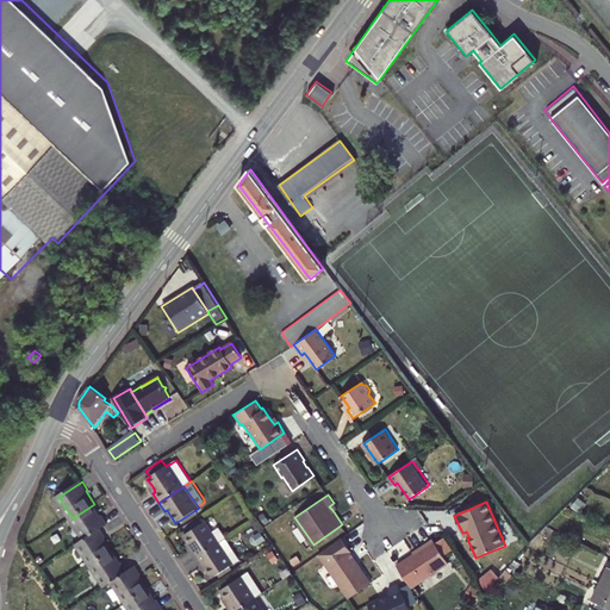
[(101,516),(94,504),(73,518),(86,537),(103,527),(110,522),(104,515),(101,516)]
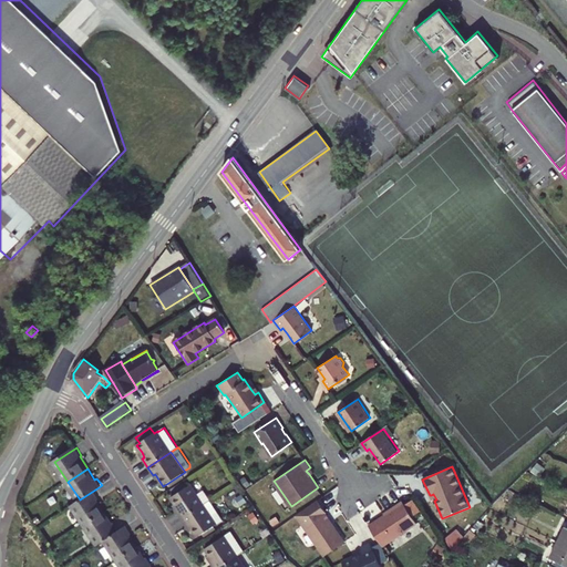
[(184,476),(182,474),(168,483),(169,485),(184,476)]
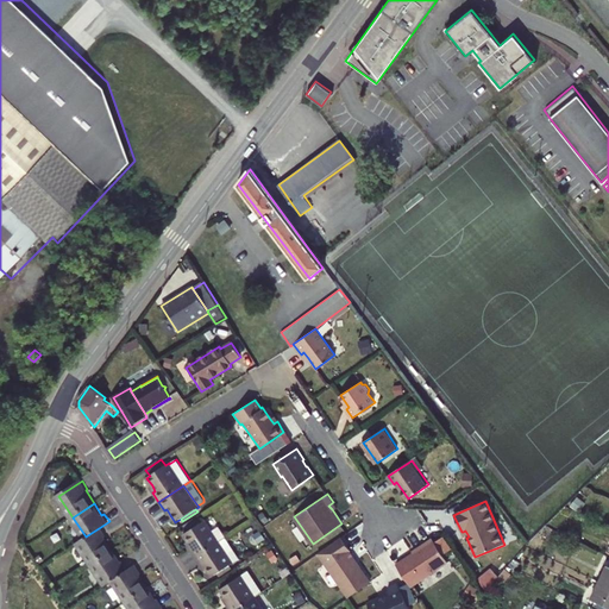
[(195,559),(218,544),(205,522),(199,526),(189,532),(183,535),(188,542),(192,547),(189,550),(195,559)]
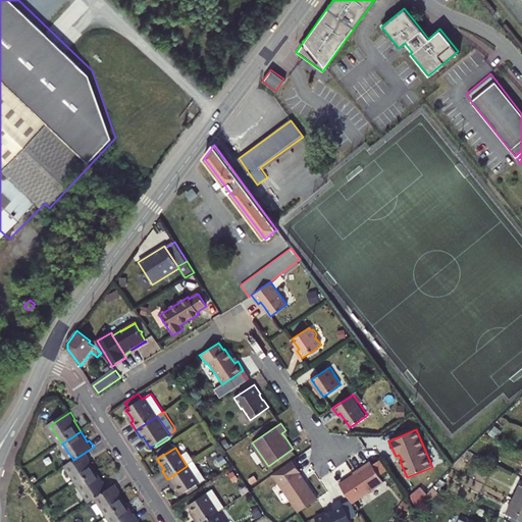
[(162,456),(170,451),(169,448),(160,453),(162,456)]
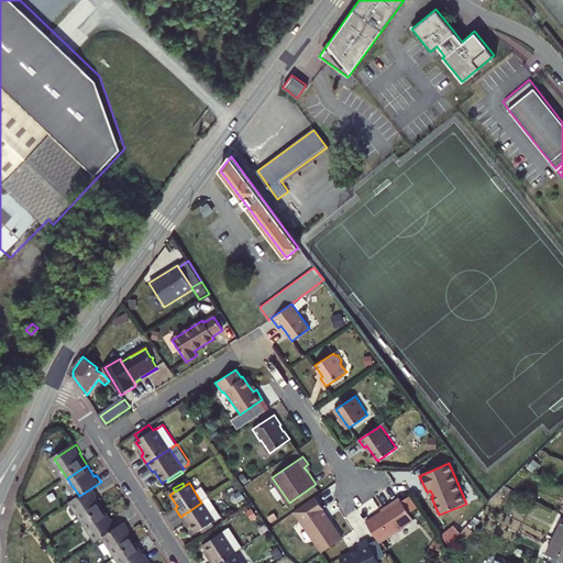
[(100,495),(95,486),(79,496),(72,500),(85,520),(106,507),(98,497),(100,495)]
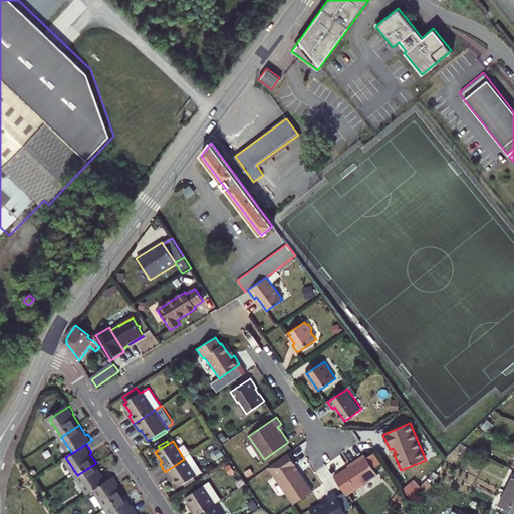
[(400,470),(401,470),(394,454),(396,453),(393,448),(391,449),(400,470)]
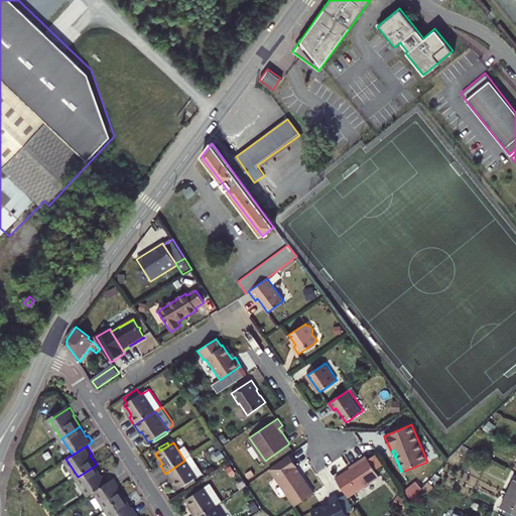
[(368,459),(375,469),(382,464),(376,454),(368,459)]
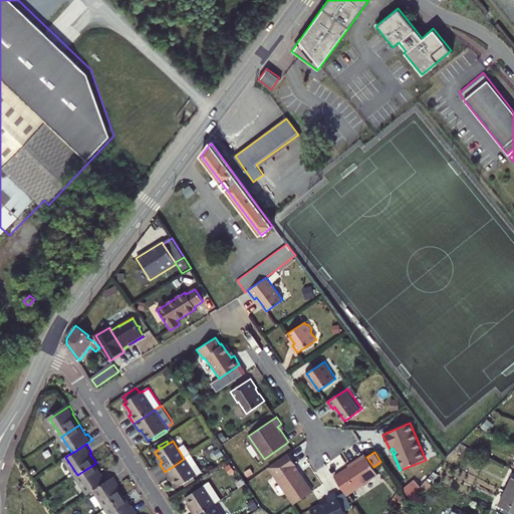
[(288,453),(268,467),(294,504),(313,492),(294,465),(295,464),(288,453)]
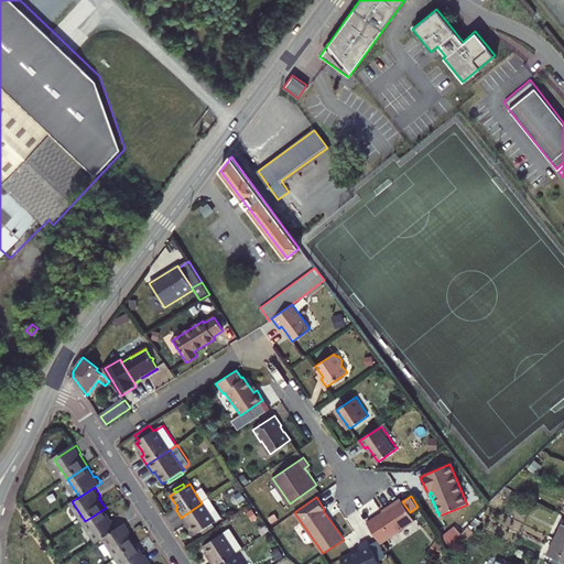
[(400,498),(392,502),(393,505),(382,511),(367,522),(380,542),(415,520),(410,512),(402,501),(400,498)]
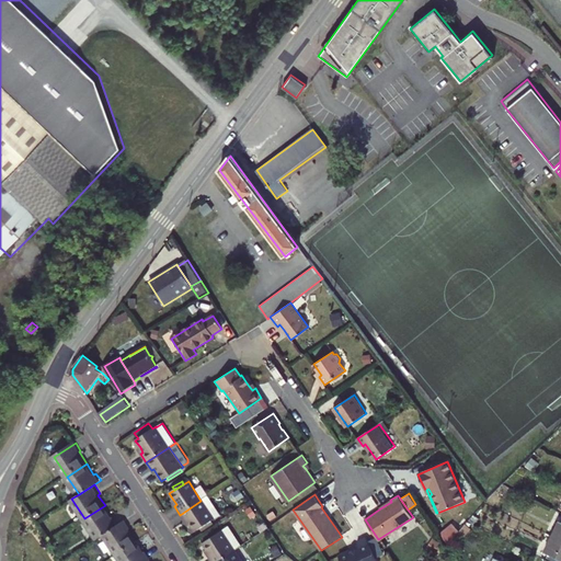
[(207,496),(201,501),(180,515),(185,523),(187,521),(191,526),(195,533),(220,516),(207,496)]
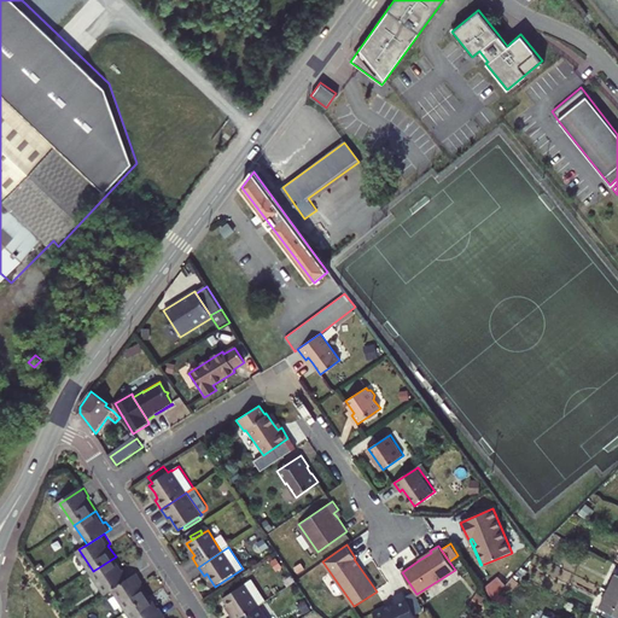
[(116,557),(93,571),(109,593),(116,589),(132,578),(127,570),(124,571),(116,557)]
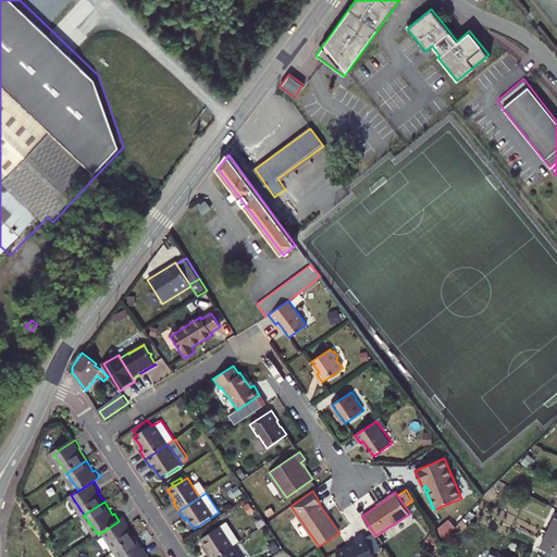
[(119,521),(104,531),(118,551),(137,537),(131,528),(132,527),(125,517),(119,521)]
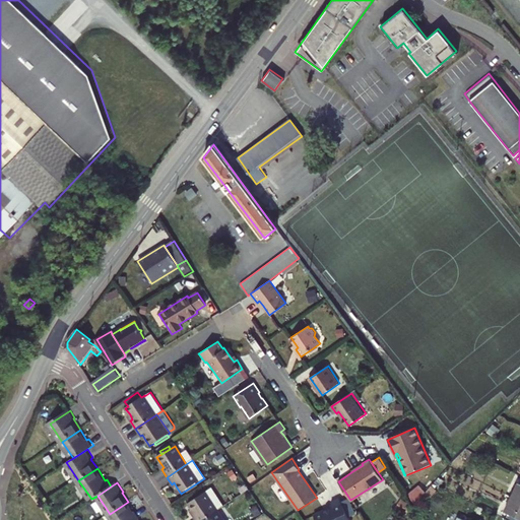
[(415,500),(426,493),(420,484),(409,493),(415,500)]
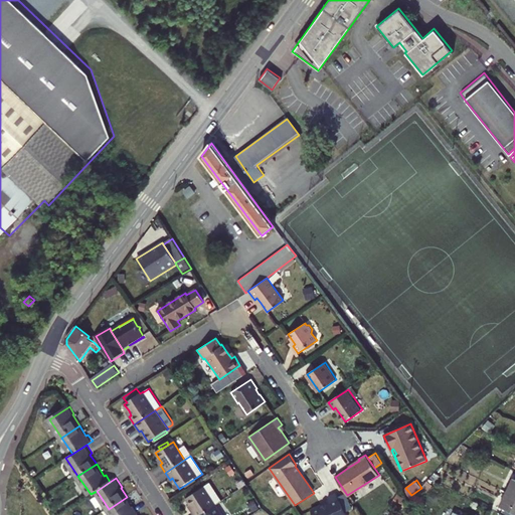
[(208,495),(214,491),(210,484),(203,488),(208,495)]
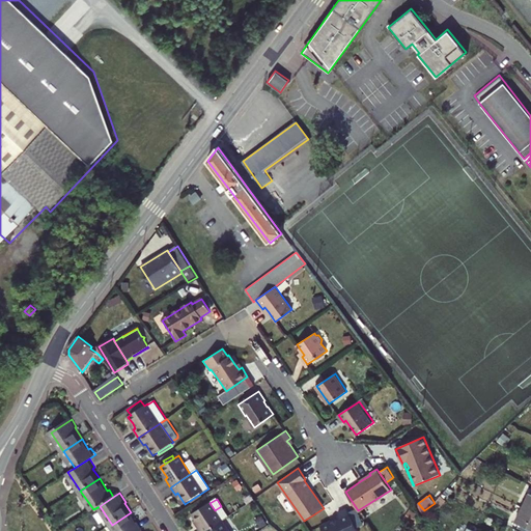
[(215,510),(210,503),(192,514),(196,521),(199,525),(196,527),(199,530),(207,530),(222,522),(229,518),(221,506),(215,510)]
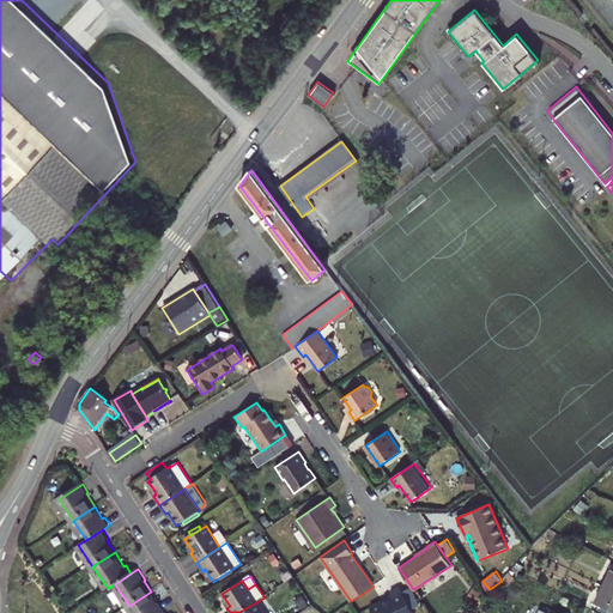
[(612,612),(612,590),(604,586),(594,604),(599,606),(595,612),(612,612)]
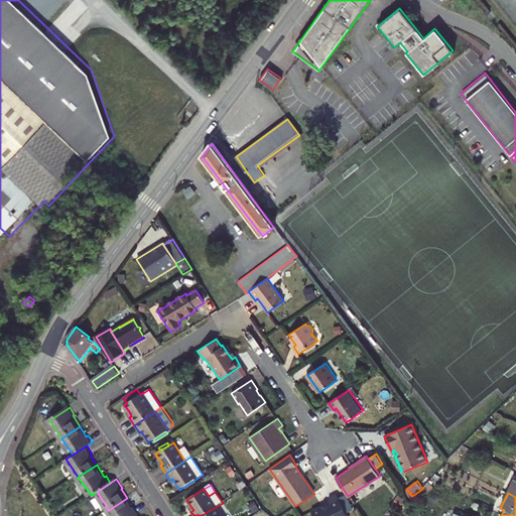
[(347,515),(337,494),(329,498),(330,501),(327,503),(327,504),(311,511),(313,515),(347,515)]
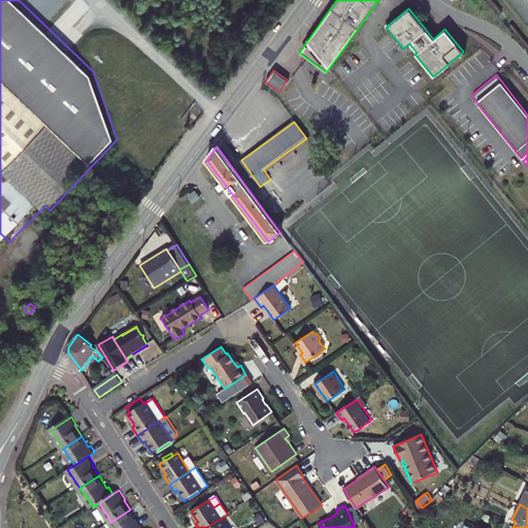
[(136,521),(130,509),(111,522),(114,527),(142,527),(144,527),(138,519),(136,521)]
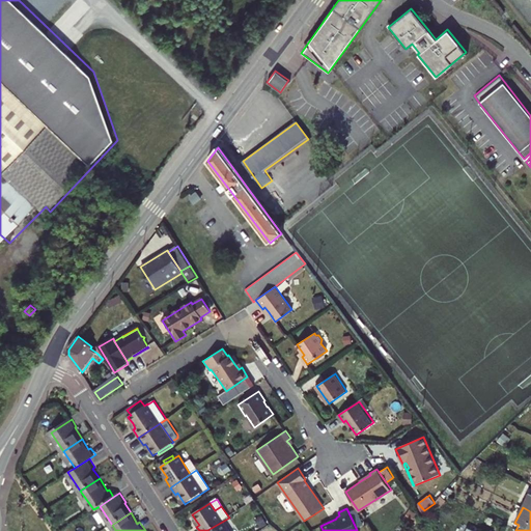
[(230,530),(236,528),(229,518),(222,522),(228,530),(230,530)]
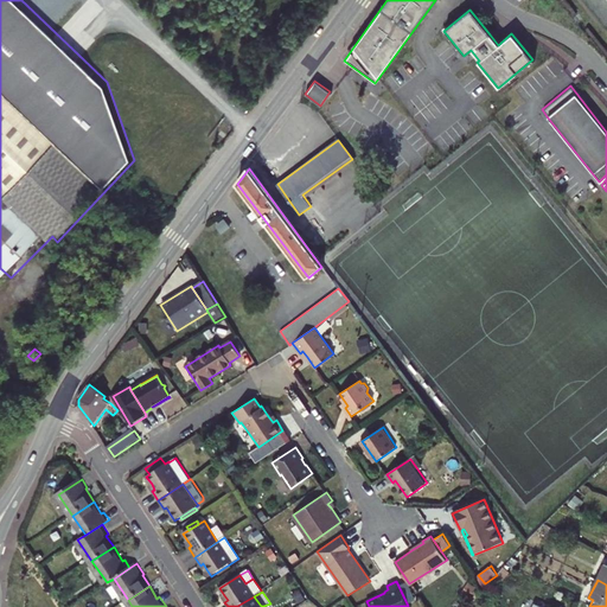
[(261,606),(254,596),(237,606),(261,606)]
